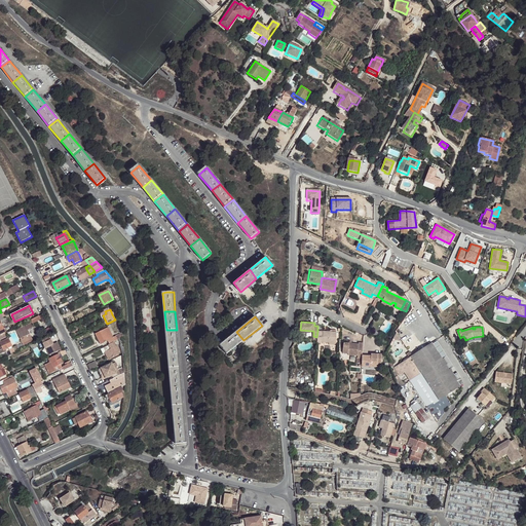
[(104,343),(109,341),(114,338),(114,337),(109,328),(98,333),(104,343)]
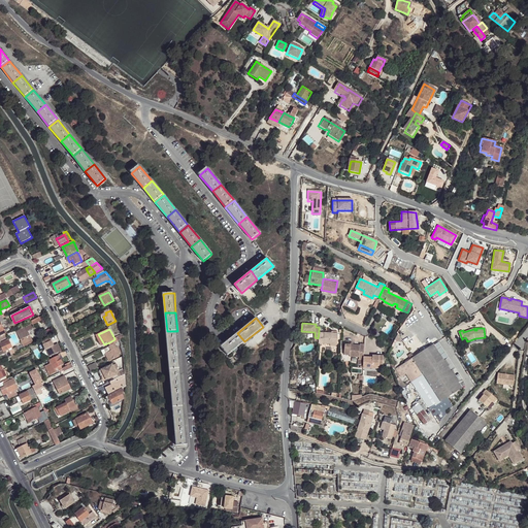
[(32,340),(30,335),(28,331),(26,331),(19,335),(23,344),(32,340)]
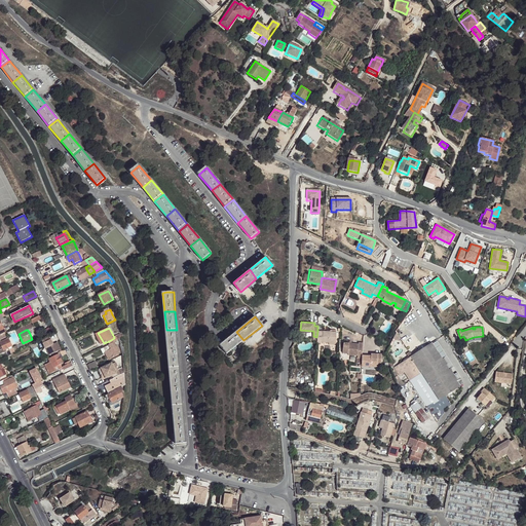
[(167,349),(179,348),(177,330),(166,330),(167,349)]
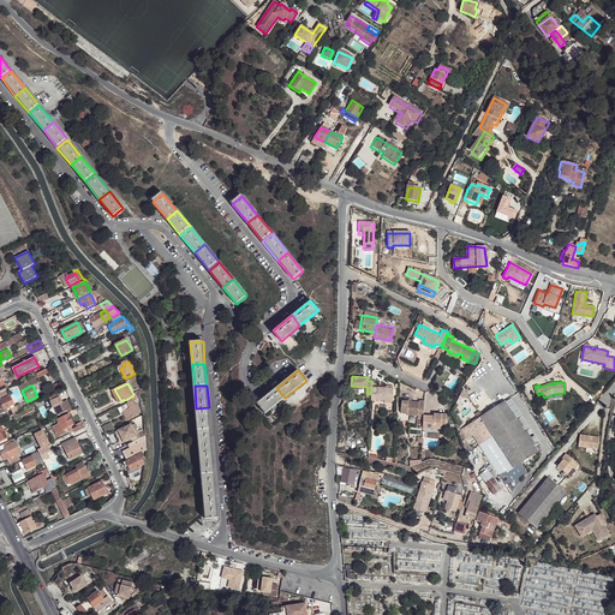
[(380,387),(371,387),(370,394),(370,399),(383,400),(390,400),(392,400),(393,388),(380,387)]
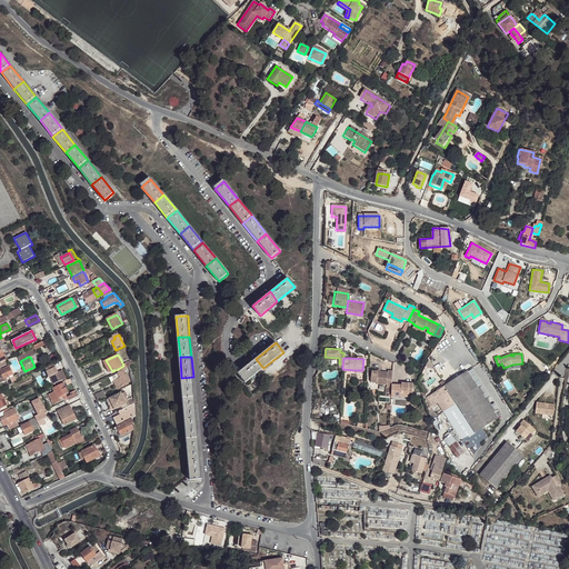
[(263,368),(256,359),(238,373),(246,383),(263,368)]
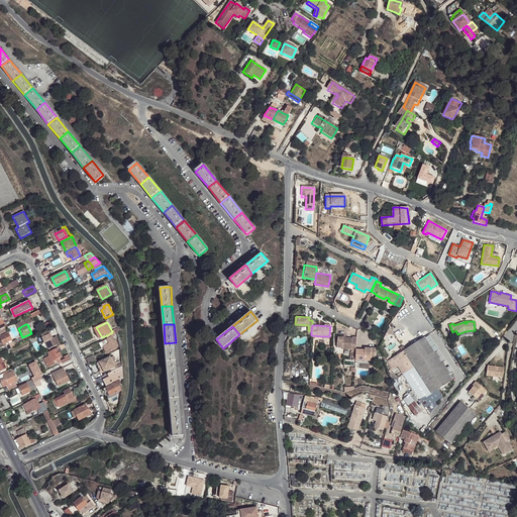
[(6,342),(12,339),(8,331),(2,335),(0,335),(4,343),(6,342)]
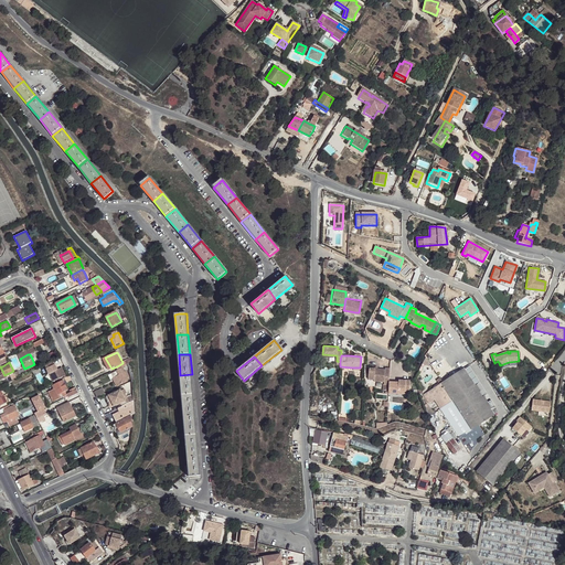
[(461,364),(440,379),(422,392),(427,400),(433,395),(443,411),(467,448),(483,429),(478,420),(492,412),(488,405),(492,403),(467,363),(462,365),(461,364)]
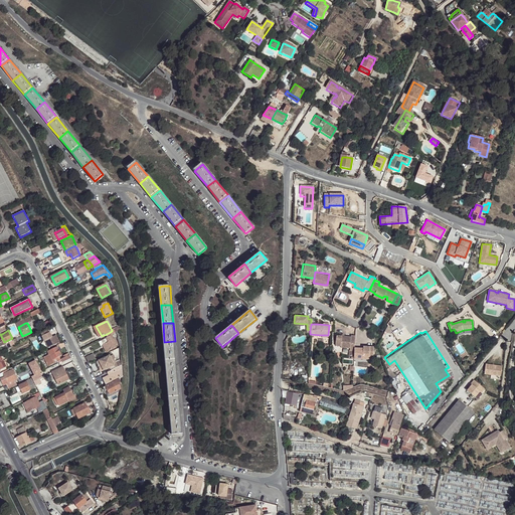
[(114,339),(112,335),(108,338),(110,342),(109,342),(112,349),(116,347),(115,344),(116,343),(115,339),(114,339)]
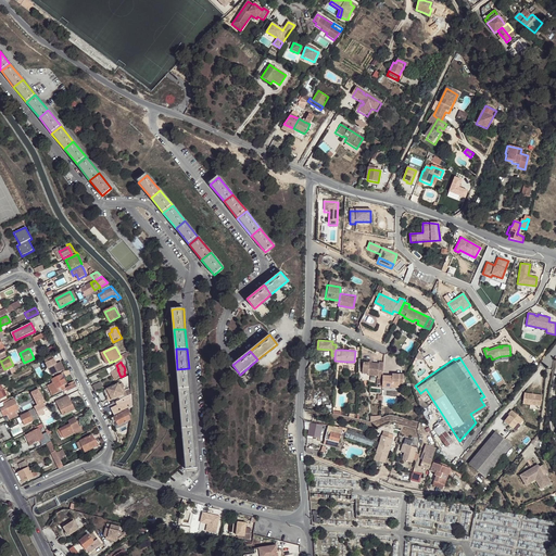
[(382,379),(383,376),(383,364),(379,363),(379,365),(373,364),(368,364),(363,364),(362,375),(368,375),(368,376),(378,377),(378,379),(382,379)]
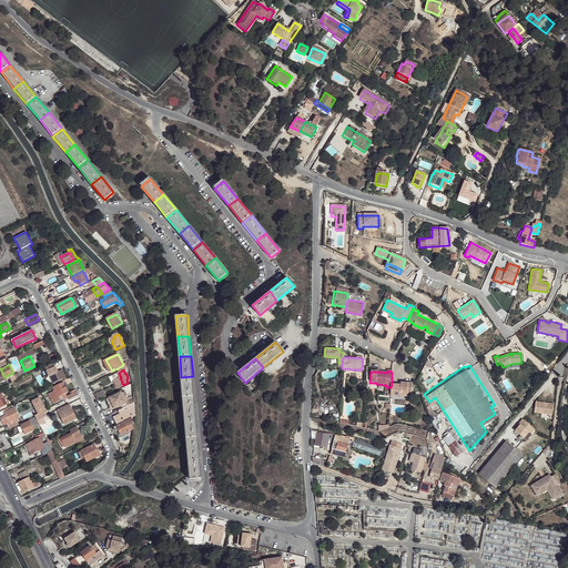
[(53,384),(61,379),(60,377),(58,373),(49,376),(53,384)]
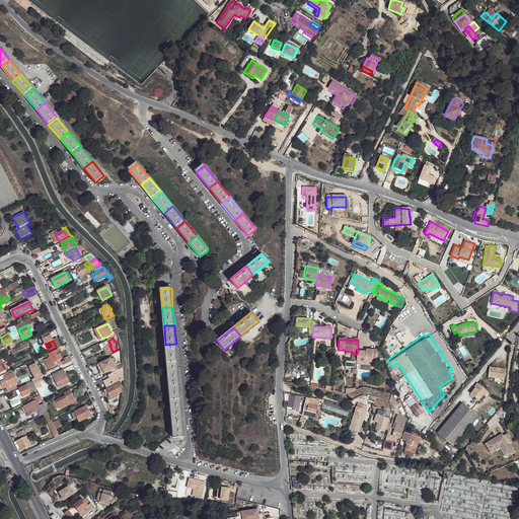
[(167,363),(178,363),(176,344),(165,345),(167,363)]
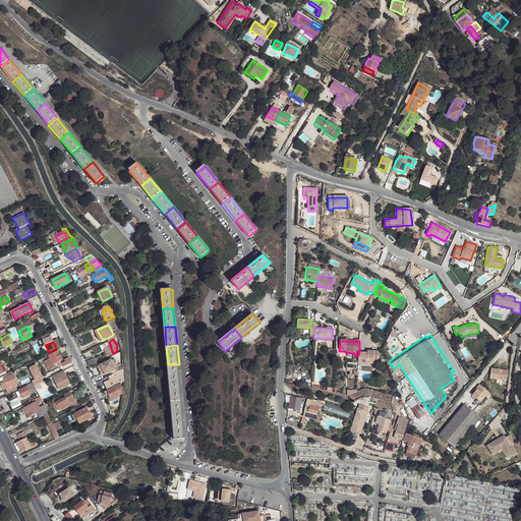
[(108,355),(113,353),(110,346),(107,348),(105,349),(108,355)]
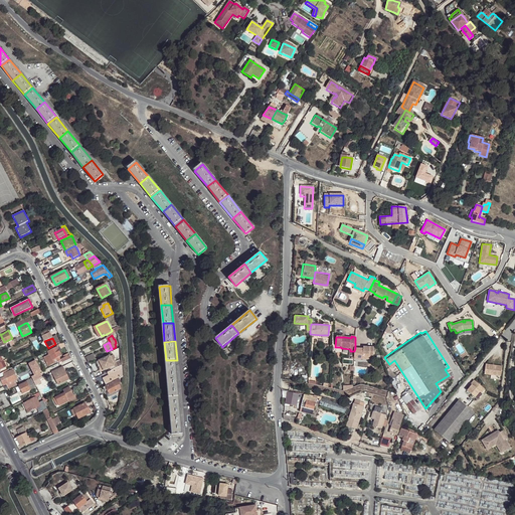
[(52,360),(53,360),(61,356),(56,347),(48,351),(49,355),(52,360)]
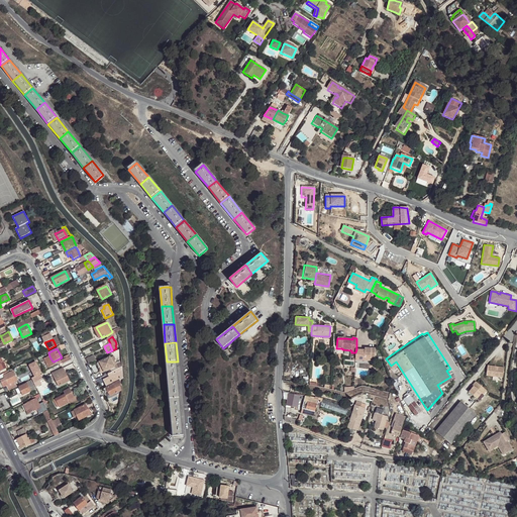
[(366,350),(356,349),(355,352),(355,360),(365,362),(365,359),(372,359),(372,357),(375,358),(376,349),(366,348),(366,350)]
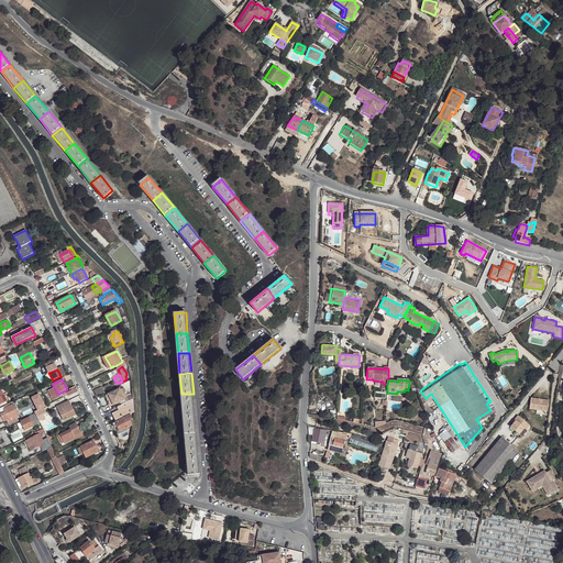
[(61,397),(58,394),(57,394),(54,388),(48,390),(53,400),(61,397)]
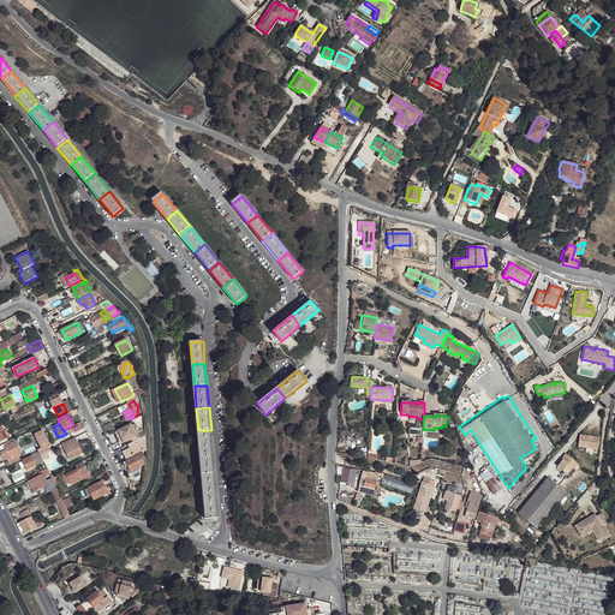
[(125,442),(136,436),(132,427),(131,425),(120,431),(123,437),(125,442)]
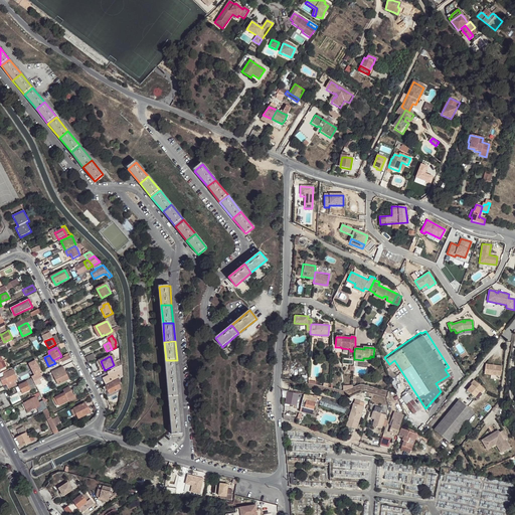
[(168,379),(179,378),(177,360),(166,360),(168,379)]
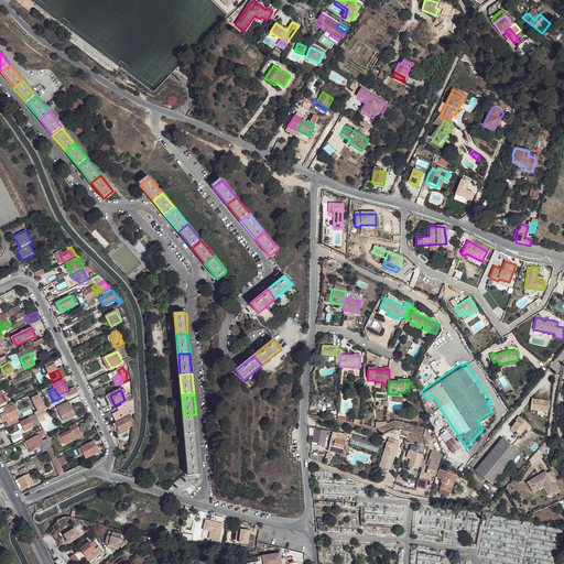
[(530,399),(529,410),(540,411),(546,411),(549,401),(530,399)]
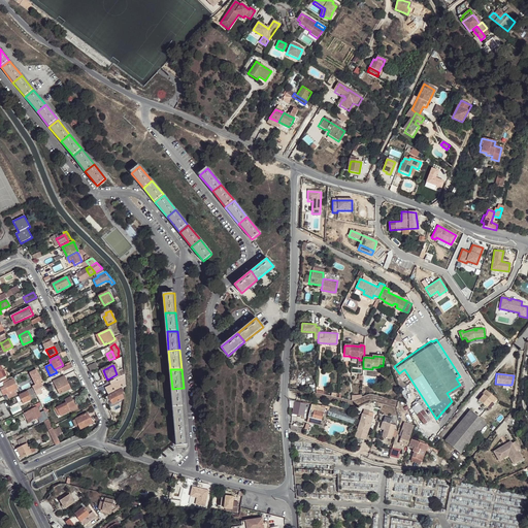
[(123,389),(127,387),(126,374),(119,377),(114,380),(117,383),(120,390),(123,389)]
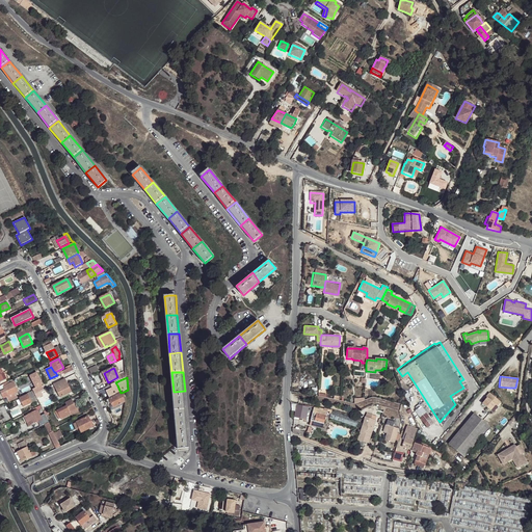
[(65,379),(54,384),(60,398),(71,393),(68,388),(70,387),(65,379)]
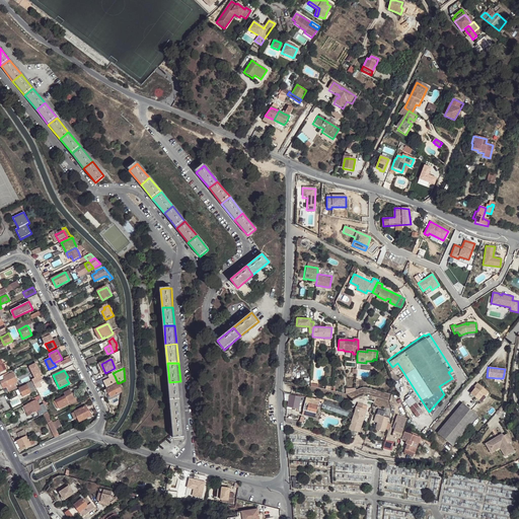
[(13,373),(11,374),(3,378),(4,380),(1,383),(3,389),(6,387),(15,383),(17,382),(13,373)]
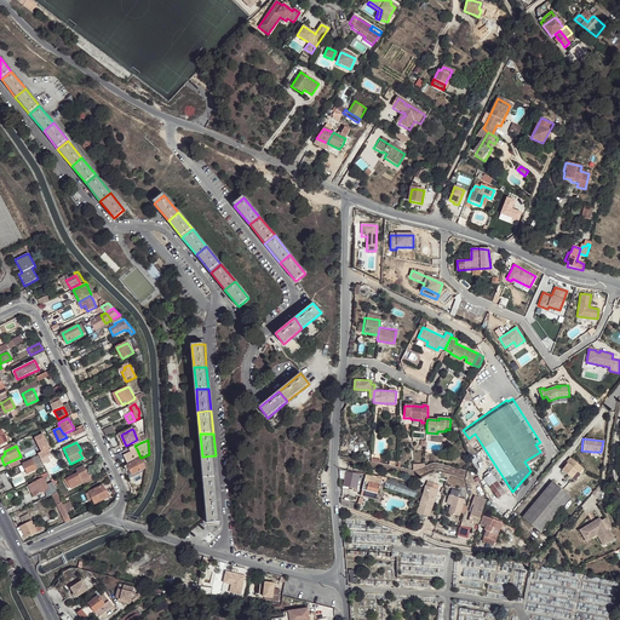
[(125,455),(128,464),(137,459),(141,458),(137,449),(131,452),(125,455)]
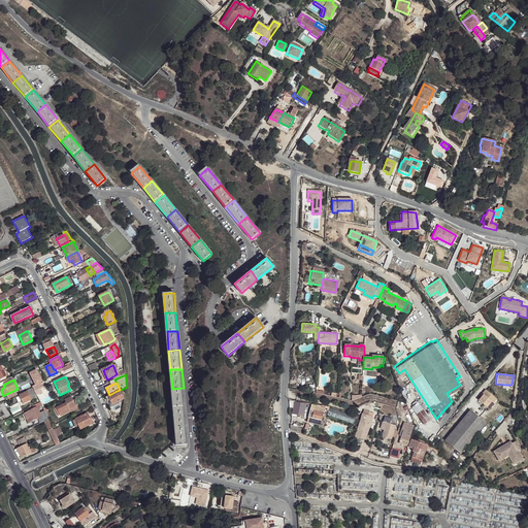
[(30,397),(36,394),(35,392),(33,388),(33,387),(27,390),(27,391),(30,397)]
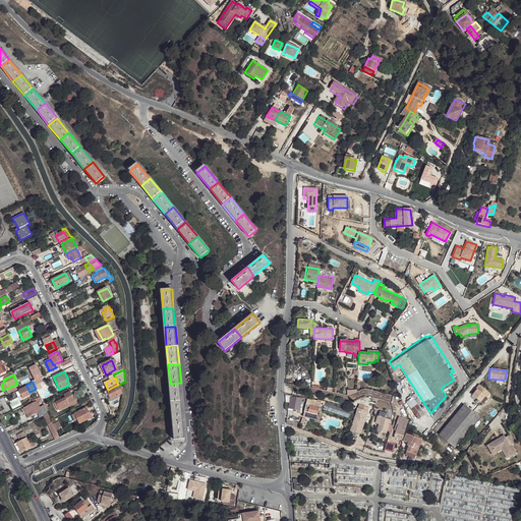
[(172,402),(182,401),(181,383),(170,384),(172,402)]
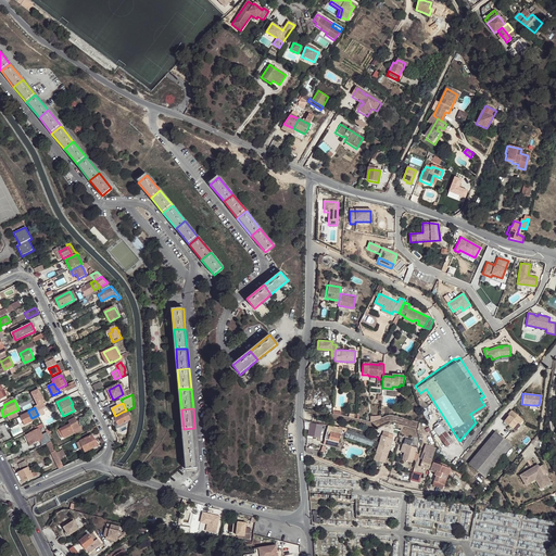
[(507,415),(502,420),(509,428),(515,422),(517,424),(520,419),(509,409),(506,414),(507,415)]
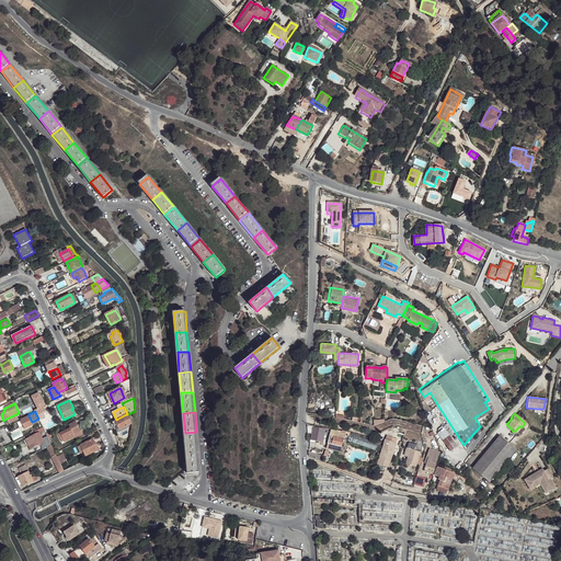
[(32,422),(29,415),(21,420),(24,428),(33,424),(32,422)]
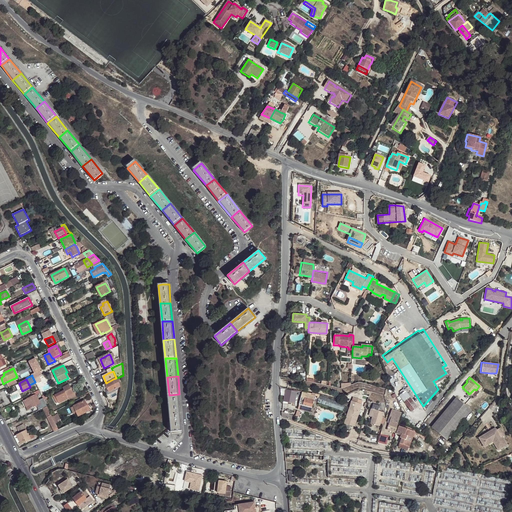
[(110,392),(118,388),(114,380),(107,384),(106,384),(108,388),(110,392)]
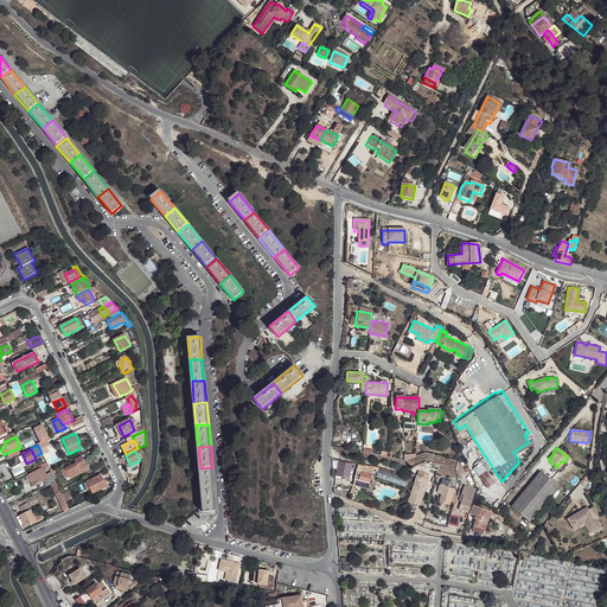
[(66,467),(68,468),(71,477),(72,478),(83,472),(84,474),(93,470),(90,464),(89,465),(84,455),(77,459),(78,461),(66,467)]
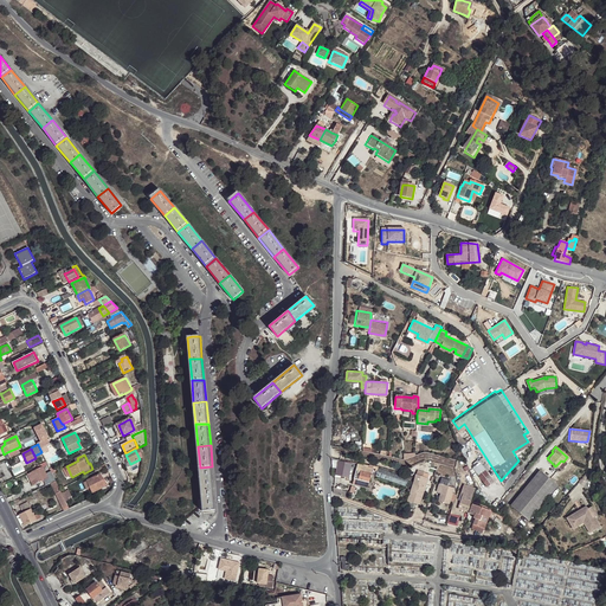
[(482,464),(477,457),(471,462),(476,468),(482,464)]
